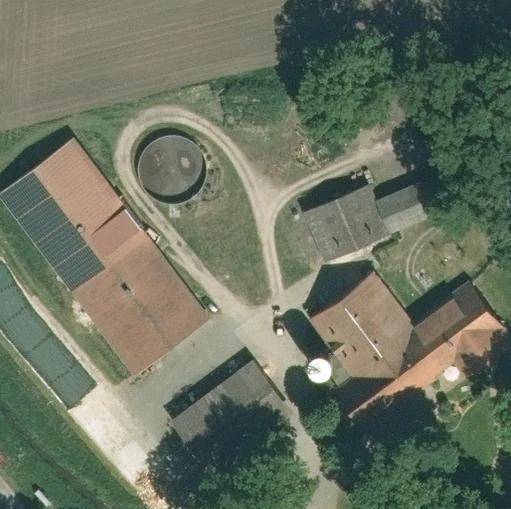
[(195,137),(184,131),(173,129),(161,131),(151,136),(144,144),(139,154),(138,164),(139,175),(144,185),(152,192),(162,198),(174,199),(186,197),(196,190),(203,181),(207,169),(207,158),(202,146),(195,137)]
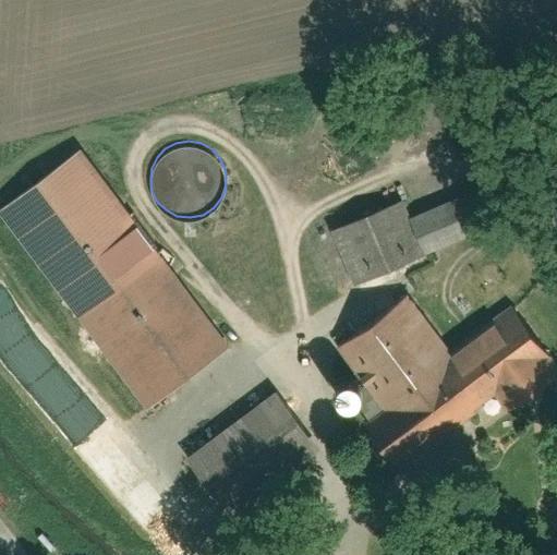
[(80,152),(0,213),(146,403),(226,342),(80,152)]
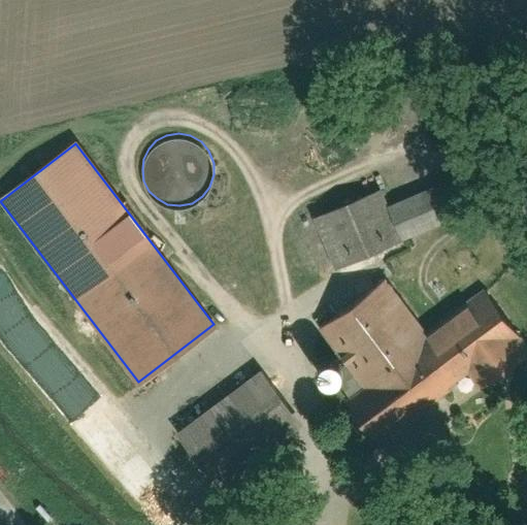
[(381,193),(317,218),(336,264),(399,238),(381,193)]
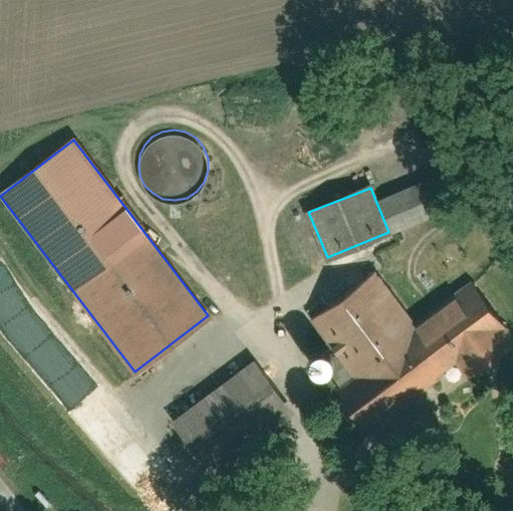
[(337,387),(370,429),(456,362),(467,376),(506,345),(496,332),(506,324),(473,282),(415,327),(376,278),(316,325),(353,373),(337,387)]
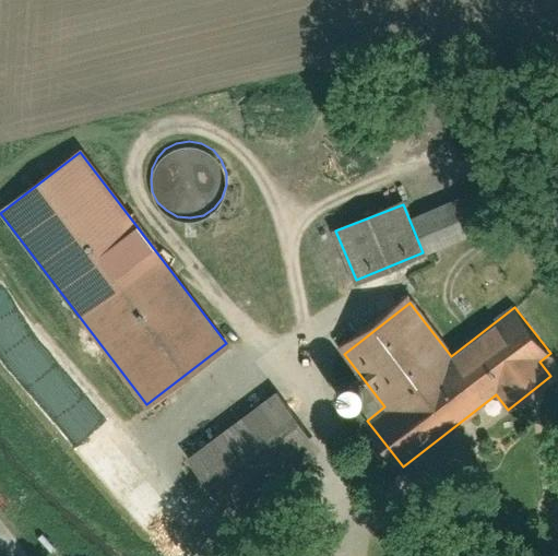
[(58,404),(86,437),(104,423),(74,389),(58,404)]
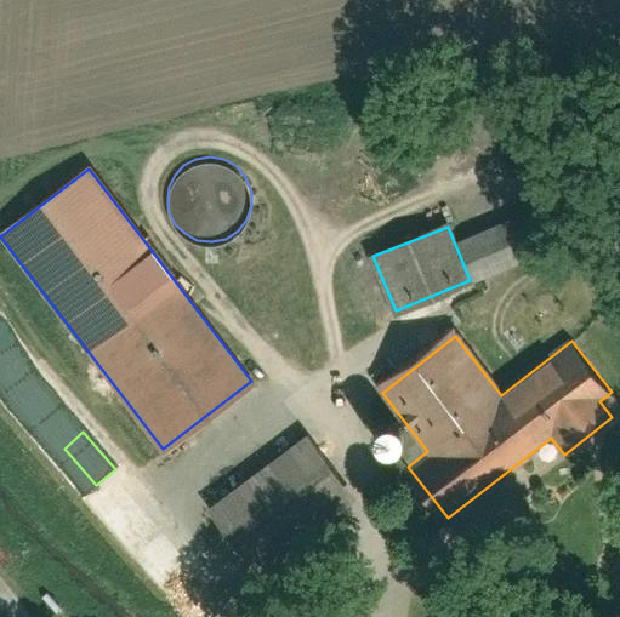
[(305,434),(206,509),(256,575),(354,500),(305,434)]
